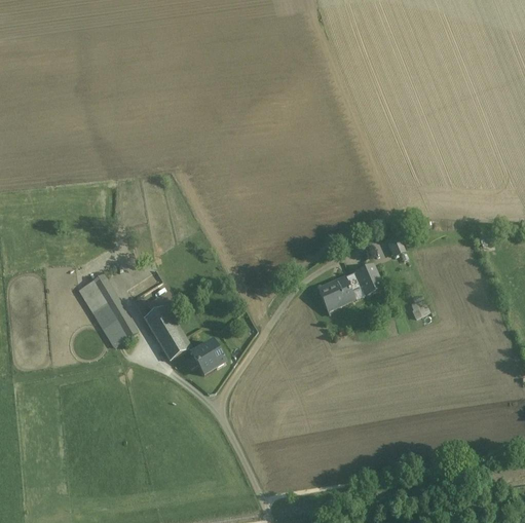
[(399,236),(386,243),(392,257),(405,251),(399,236)]
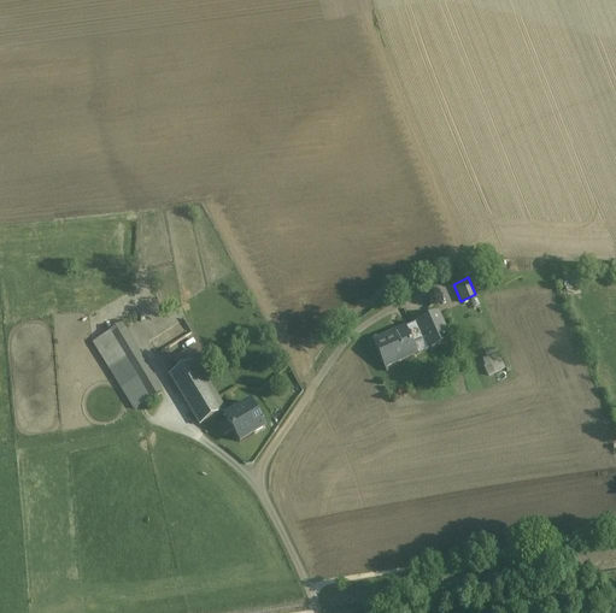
[(436,312),(417,319),(417,320),(424,337),(428,347),(449,339),(436,312)]
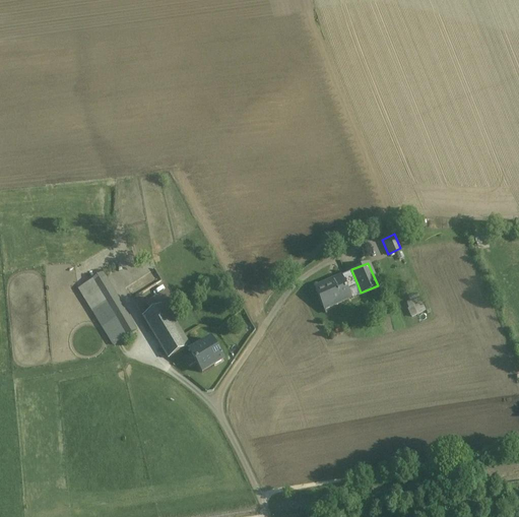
[(346,289),(358,284),(351,270),(340,275),(340,274),(314,286),(323,308),(349,296),(346,289)]
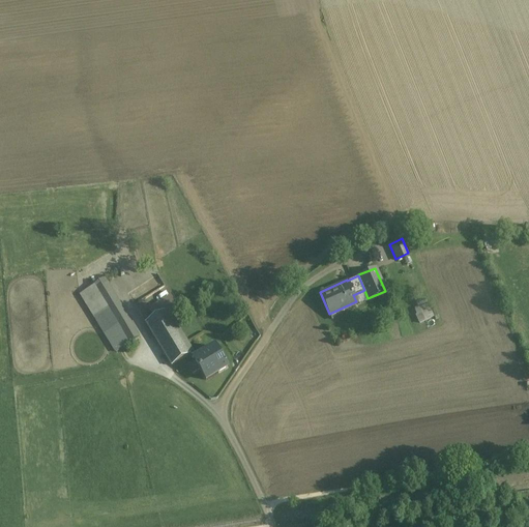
[(115,349),(139,335),(103,277),(79,292),(115,349)]
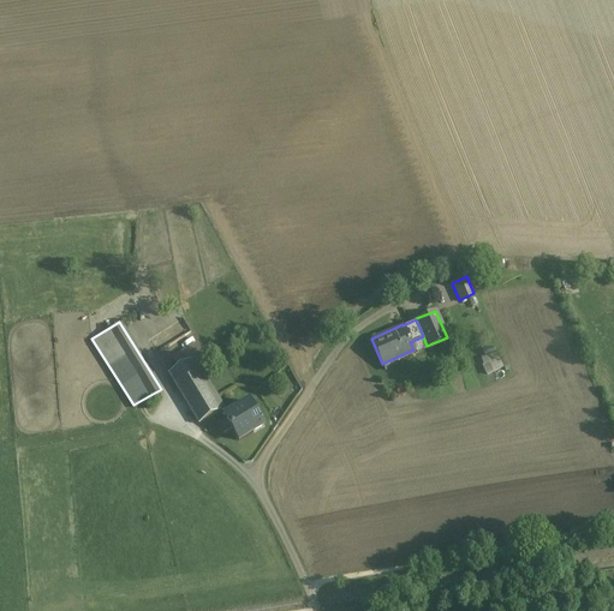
[(177,365),(167,371),(198,421),(220,408),(190,359),(202,351),(196,340),(171,355),(177,365)]
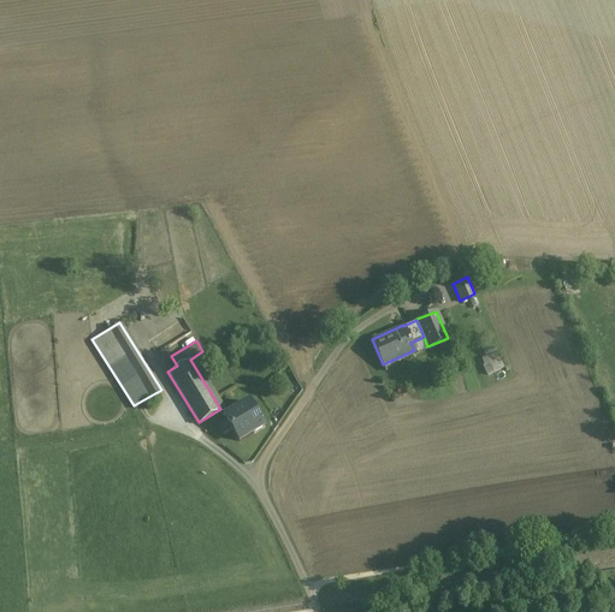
[(248,399),(224,415),(238,438),(264,422),(248,399)]
